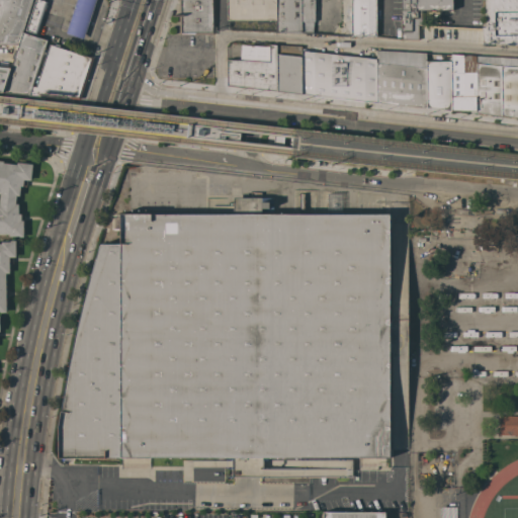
[(19,45),(0,45),(0,0),(32,0),(22,32),(23,32),(19,45)]
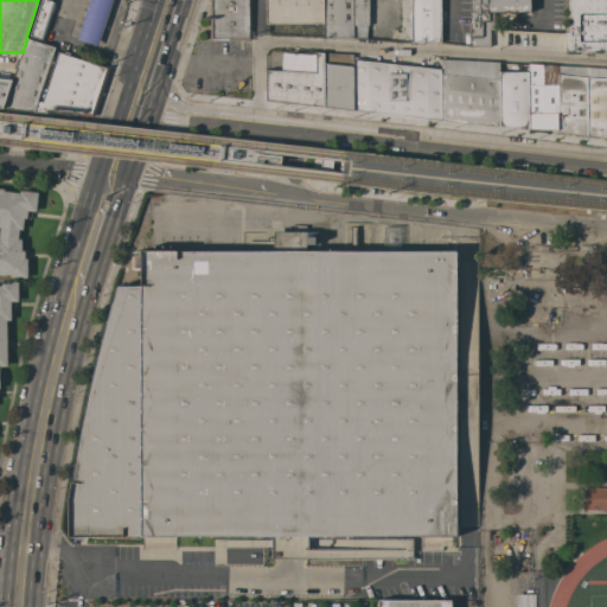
[(42,0),(50,0),(55,1),(43,39),(31,36),(42,0)]
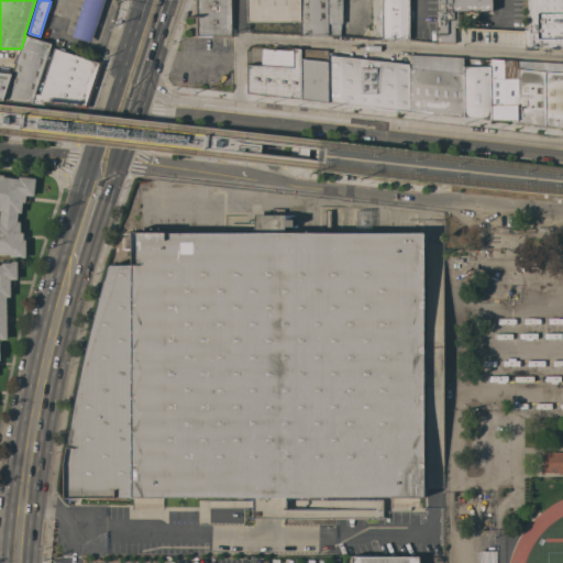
[(83,0),(105,0),(91,42),(72,35),(83,0)]
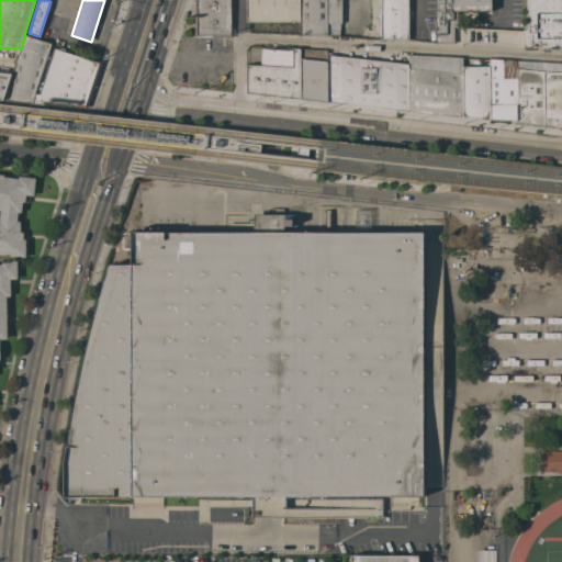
[(233,0),(233,37),(194,37),(194,0),(233,0)]
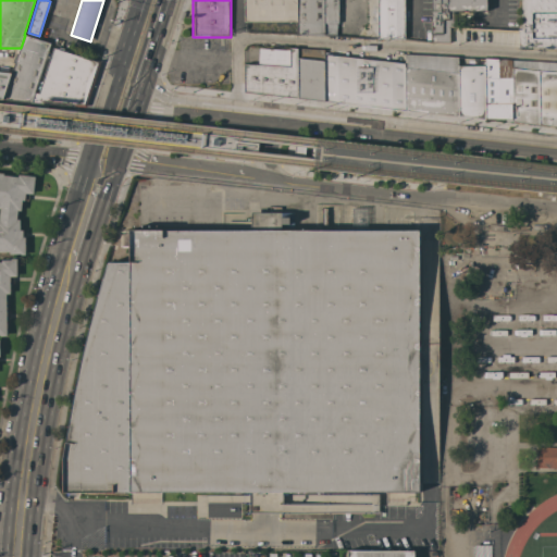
[(298,0),(298,21),(245,21),(245,0),(298,0)]
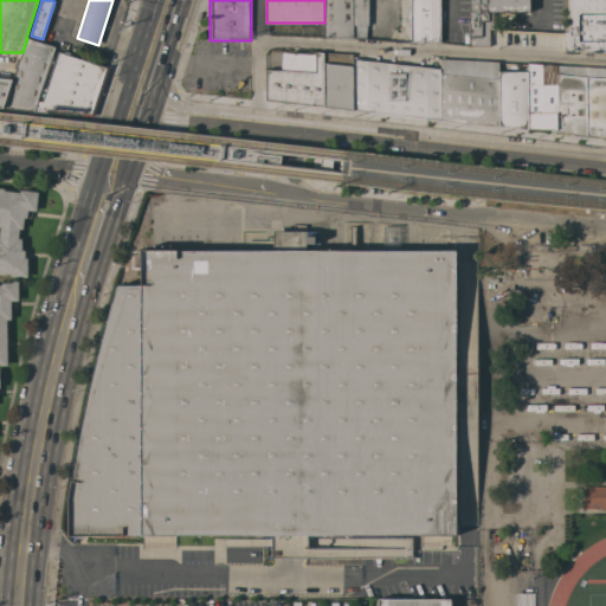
[(354,0),(354,37),(324,37),(324,23),(324,0),(354,0)]
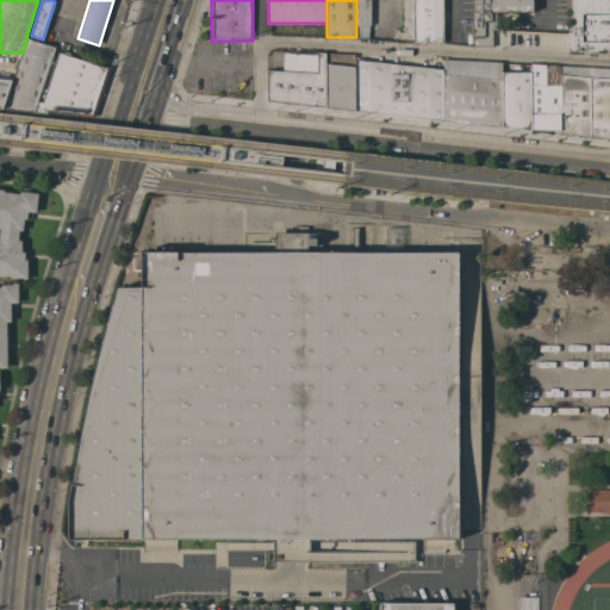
[(371,0),(371,25),(369,25),(368,38),(356,37),(356,0),(371,0)]
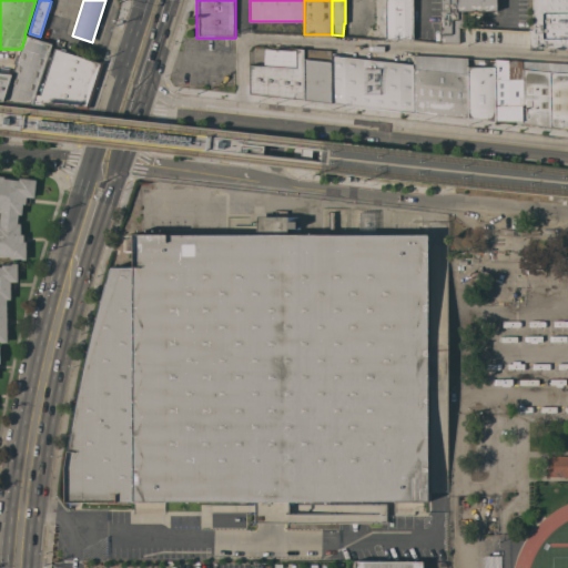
[(386,0),(413,0),(413,39),(386,39),(386,22),(386,0)]
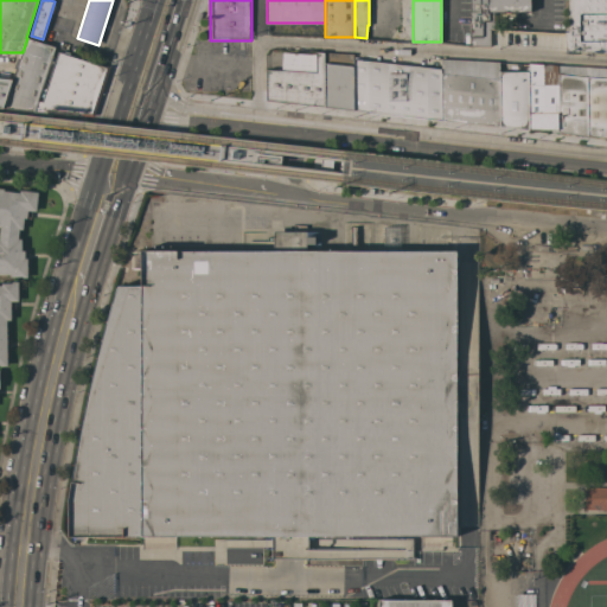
[(530,0),(530,11),(493,12),(494,30),(491,30),(491,46),(471,45),(471,0),(530,0)]
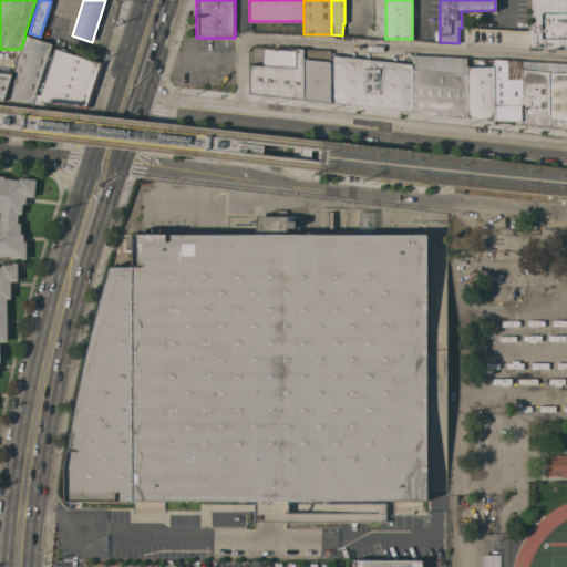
[(566,0),(566,49),(528,47),(527,30),(531,30),(531,0),(566,0)]
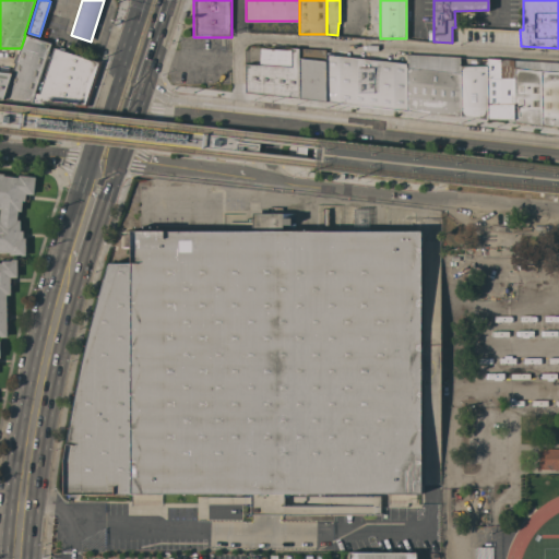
[(367,38),(367,22),(380,22),(380,38),(367,38)]
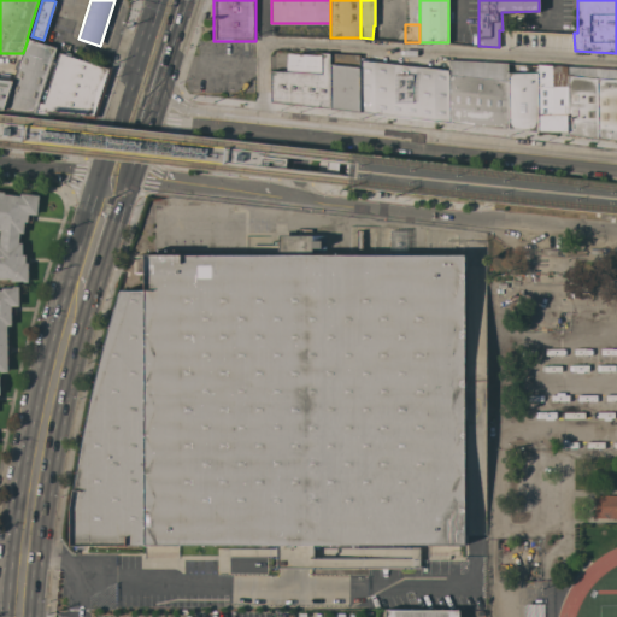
[(56,48),(39,103),(42,104),(59,52),(109,69),(109,66),(111,68),(95,118),(82,117),(82,115),(48,112),(48,115),(5,110),(23,53),(28,39),(56,48)]
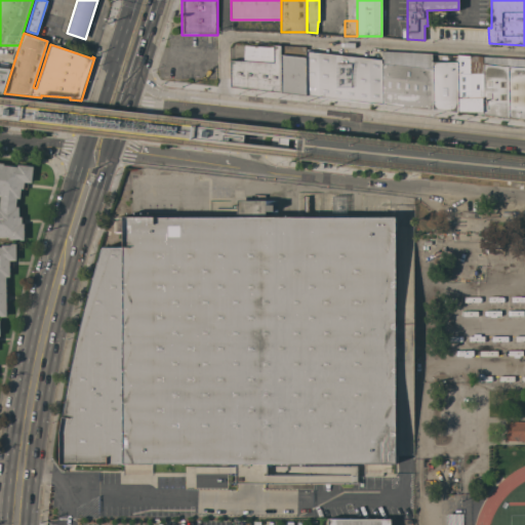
[(230,86),(230,61),(244,61),(244,45),(273,47),(273,44),(281,45),(281,46),(281,92),(230,86)]
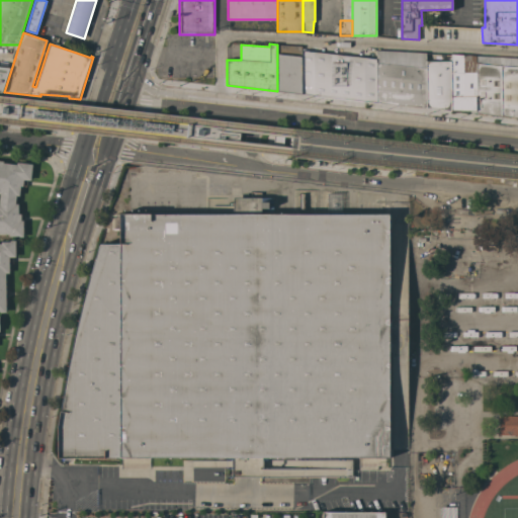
[(277,46),(301,47),(301,51),(301,94),(277,91),(277,46)]
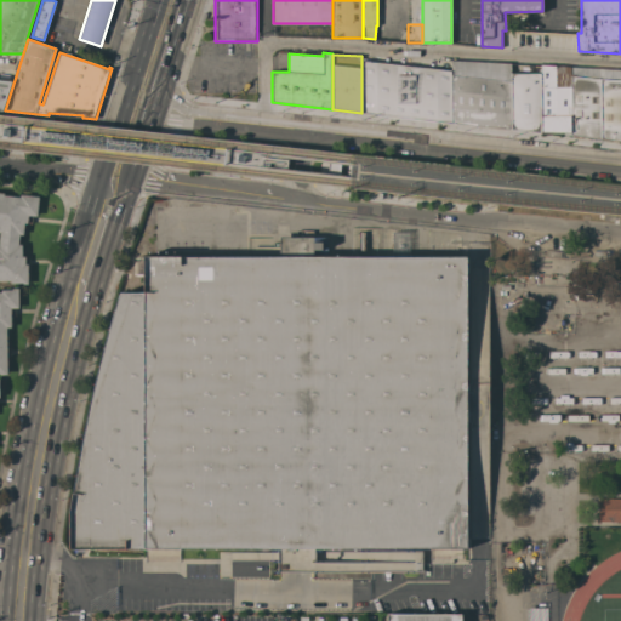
[(451,60),(511,63),(511,73),(511,81),(451,75),(451,70),(451,60)]
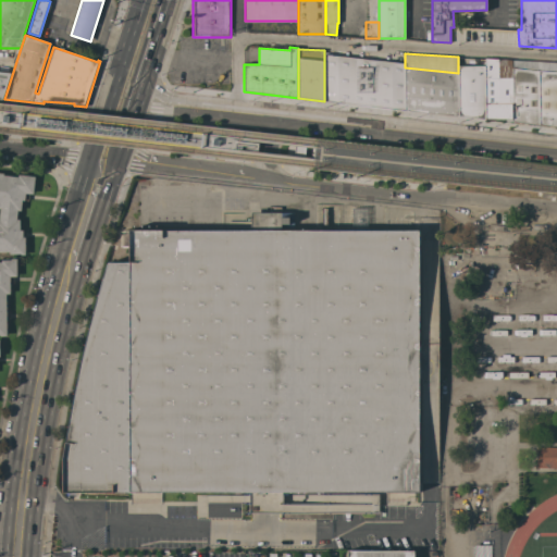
[(324,54),(405,63),(405,67),(405,108),(324,101),(324,54)]
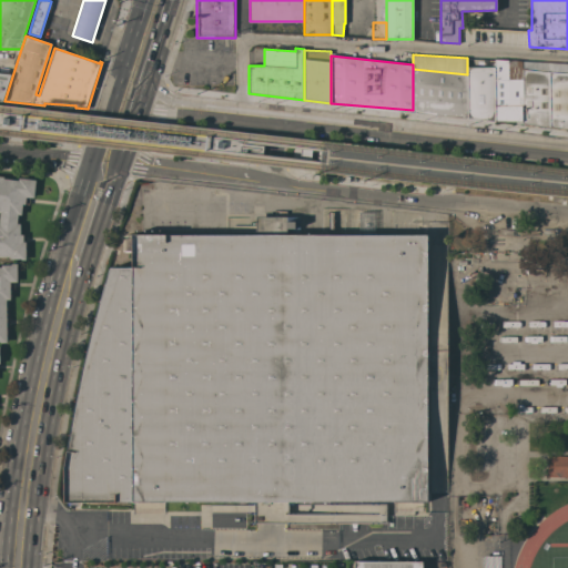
[(523,121),(495,121),(496,67),(496,61),(523,62),(523,121)]
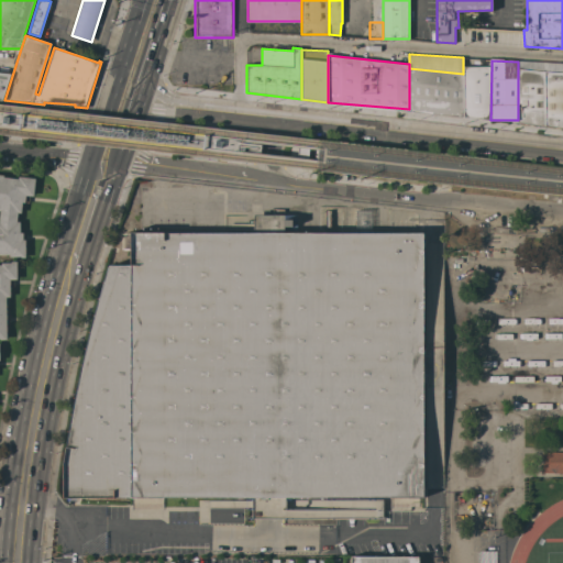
[(518,62),(545,63),(545,125),(518,122),(518,120),(518,62)]
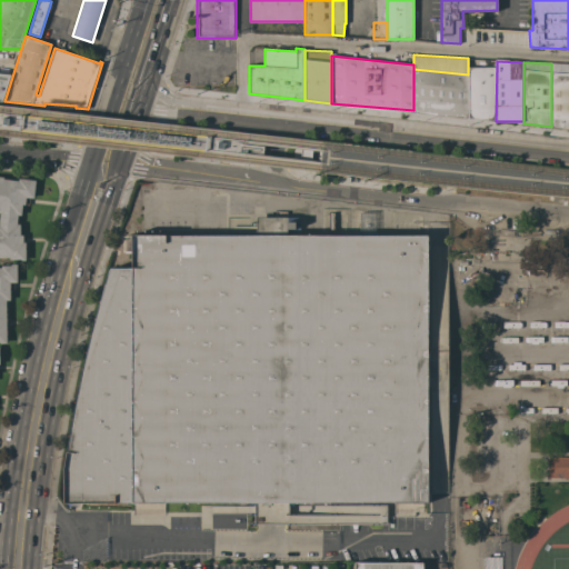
[(568,128),(551,127),(551,63),(568,63),(568,128)]
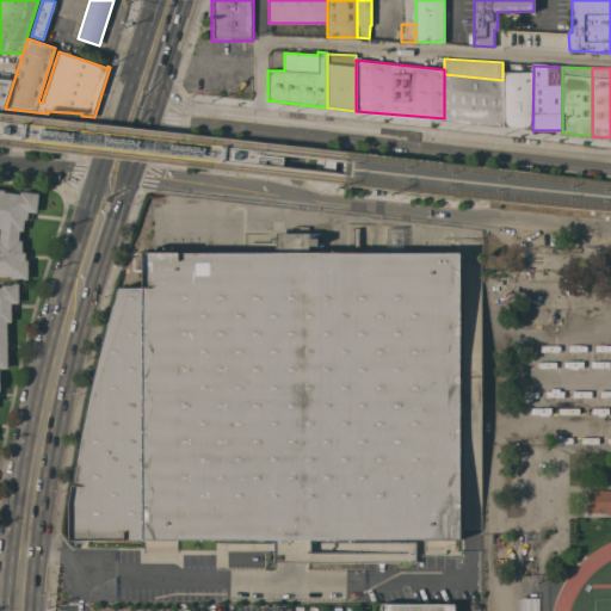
[(532,130),(532,131),(503,128),(503,80),(503,72),(534,72),(532,130)]
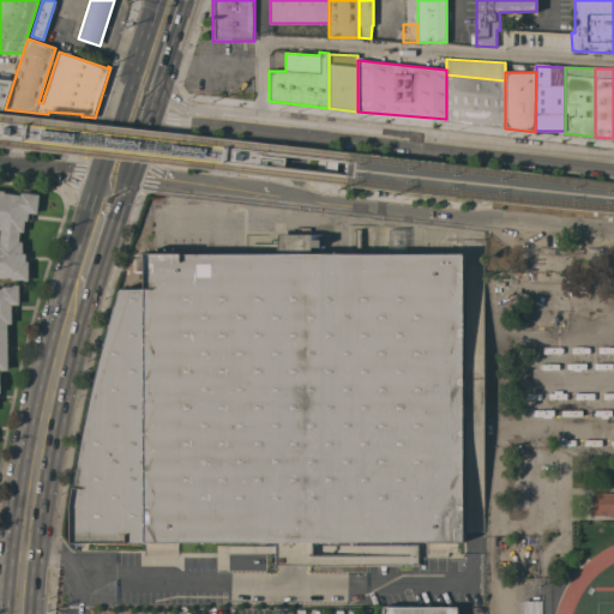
[(505,80),(505,128),(446,121),(446,119),(446,74),(505,80)]
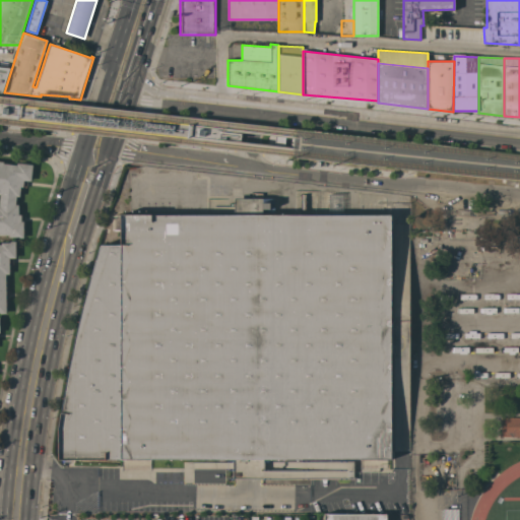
[(2,92),(0,91),(0,66),(10,68),(2,92)]
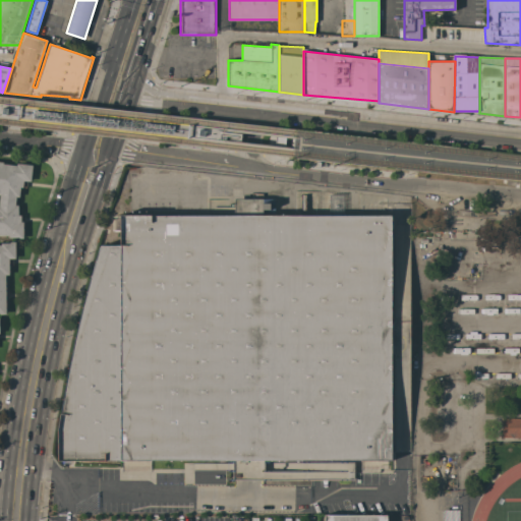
[(18,215),(24,215),(24,222),(23,222),(23,238),(19,238),(19,237),(9,237),(9,235),(0,235),(0,161),(3,162),(3,164),(17,165),(17,163),(33,165),(31,181),(27,181),(26,188),(20,187),(19,196),(16,196),(15,206),(18,205),(18,215)]
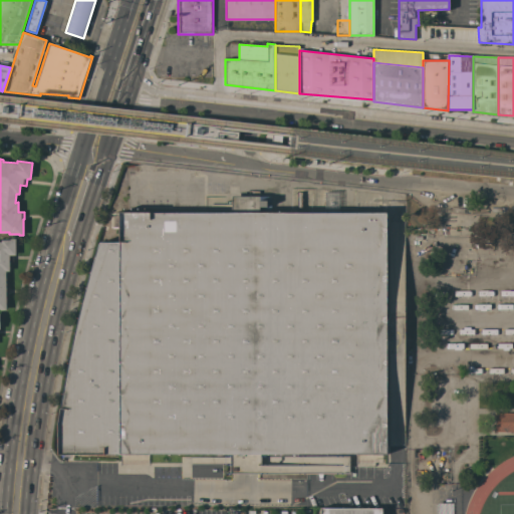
[(118,213),(230,212),(231,197),(270,197),(269,212),(384,213),(384,454),(57,454),(56,423),(73,334),(98,242),(118,242),(118,213)]
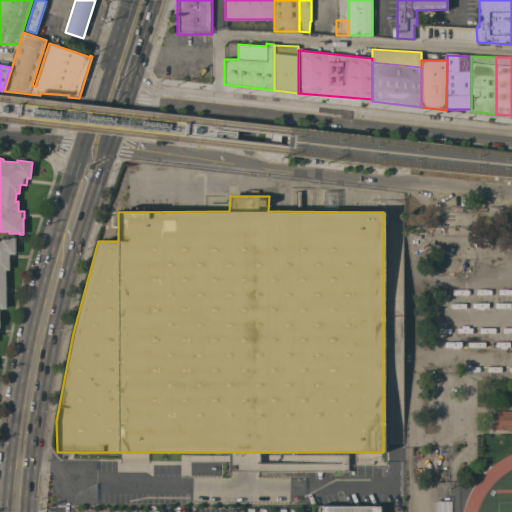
[(0,241),(1,241),(1,239),(15,239),(16,254),(13,254),(13,260),(9,260),(9,270),(6,270),(6,286),(8,286),(8,292),(6,292),(6,309),(0,309),(0,241)]
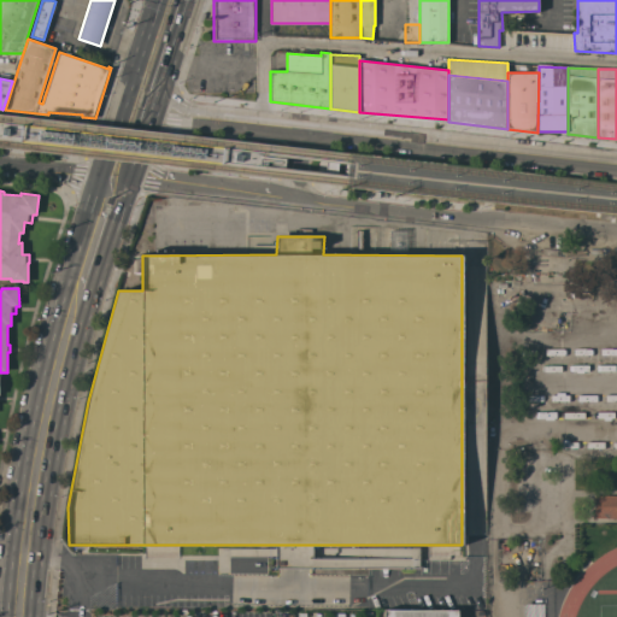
[(466,433),(471,433),(471,486),(483,486),(485,315),(468,315),(466,433)]
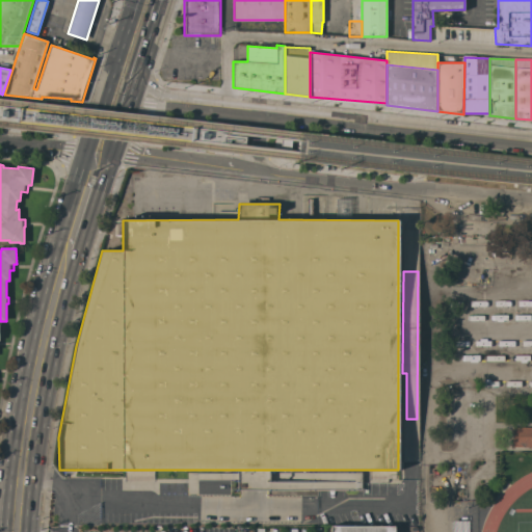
[(531,427),(531,447),(513,447),(513,427),(531,427)]
